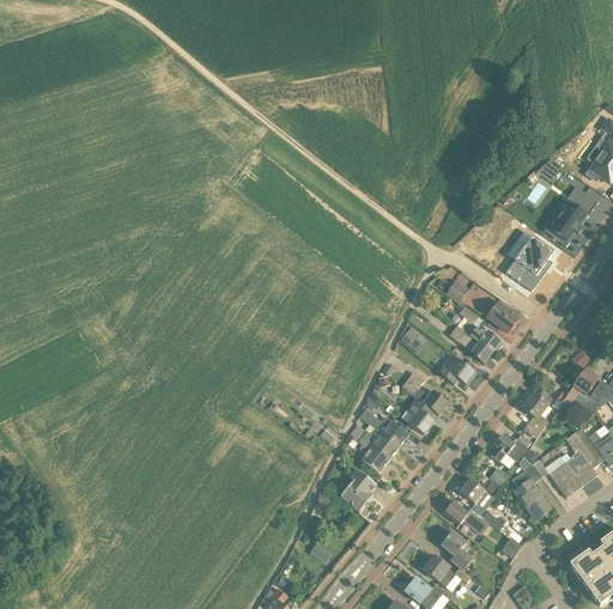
[(612,126),(608,123),(600,134),(607,139),(602,147),(606,150),(586,178),(595,186),(599,180),(610,187),(612,182),(612,126)]
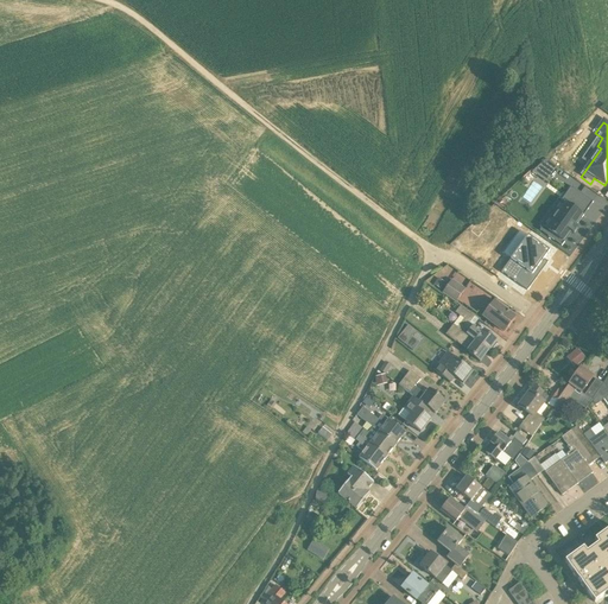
[(552,176),(555,171),(542,161),(532,169),(546,179),(550,175),(552,176)]
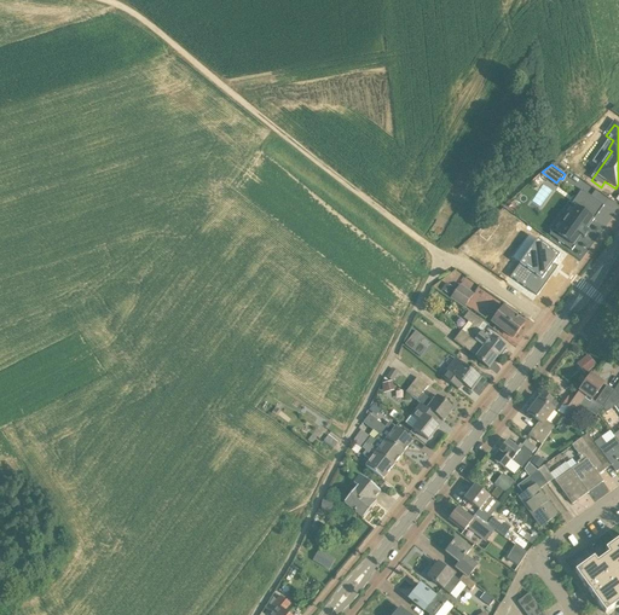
[(549,233),(572,249),(582,236),(583,237),(589,230),(586,228),(603,206),(582,189),(571,203),(568,202),(550,227),(553,228),(549,233)]
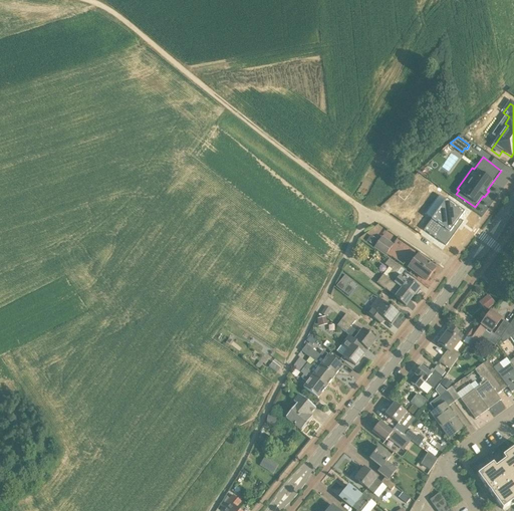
[(443,226),(449,231),(464,211),(446,197),(423,228),(435,237),(443,226)]
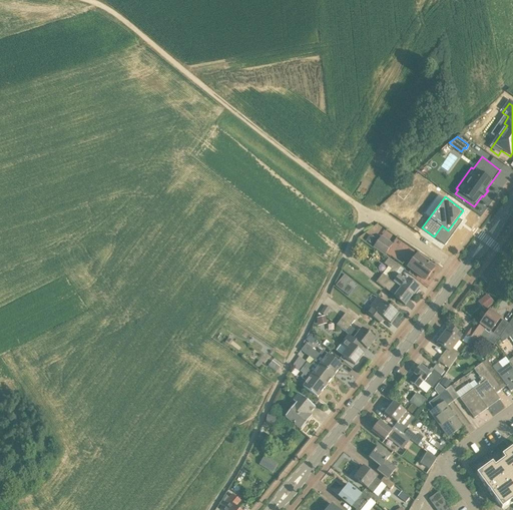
[(370,231),(366,237),(371,241),(375,235),(370,231)]
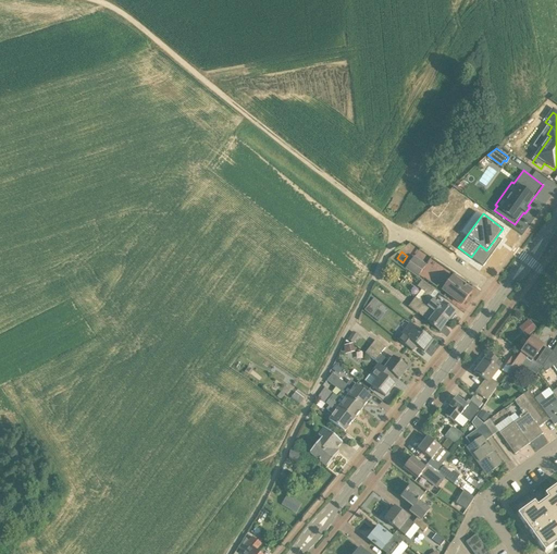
[(426,262),(413,254),(405,266),(418,275),(426,262)]
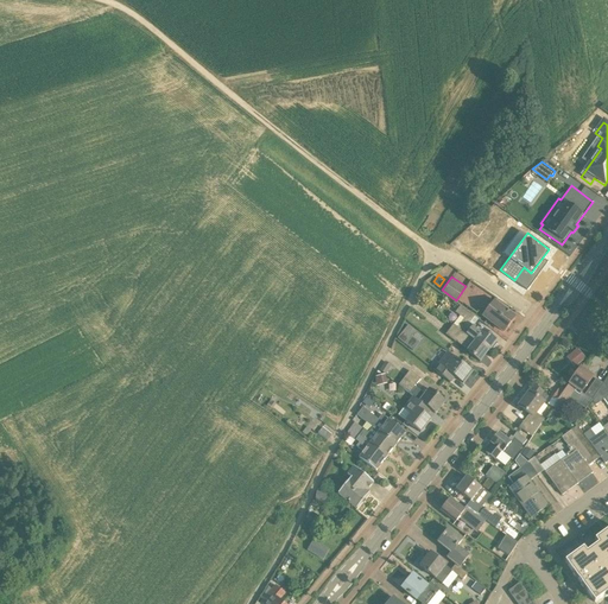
[(483,313),(504,329),(514,315),(494,299),(483,313)]
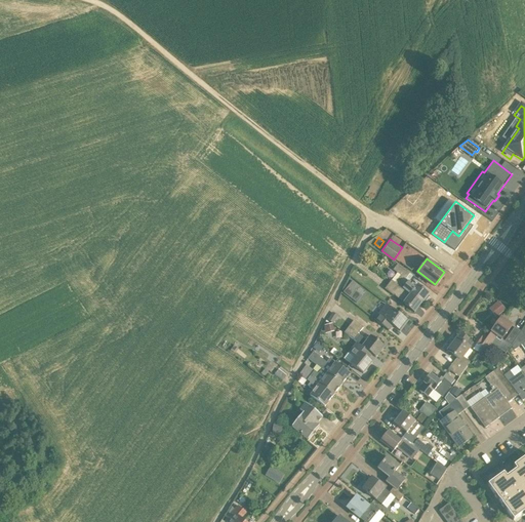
[(393,268),(397,271),(392,278),(421,302),(423,297),(426,298),(430,294),(428,292),(429,291),(428,291),(416,283),(415,284),(405,276),(410,271),(397,262),(393,268)]
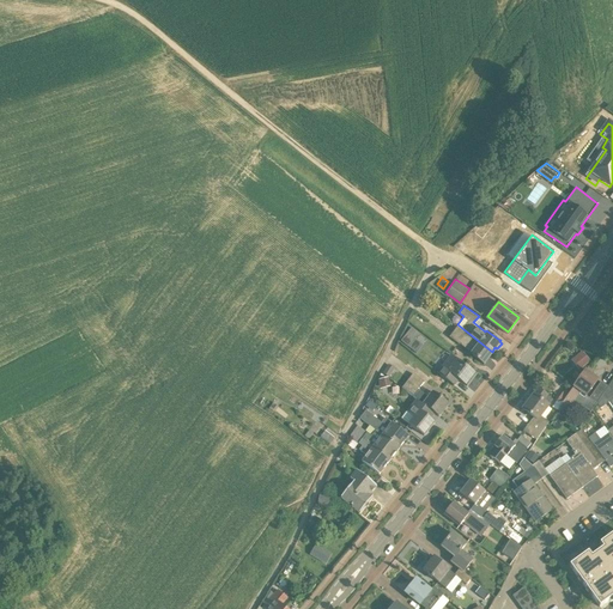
[(401,339),(408,345),(414,336),(419,330),(412,324),(401,339)]
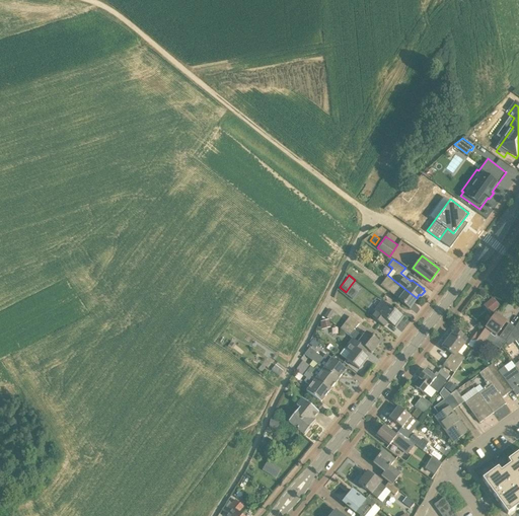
[(389,289),(398,296),(397,297),(410,306),(417,298),(387,275),(380,284),(388,290),(389,289)]
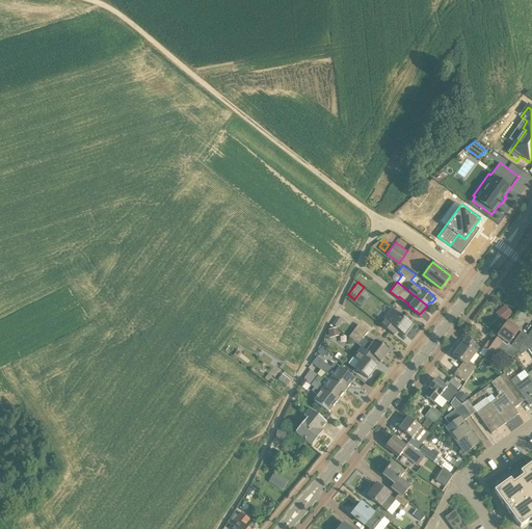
[(498,308),(498,309),(504,316),(505,317),(512,311),(505,302),(498,308)]
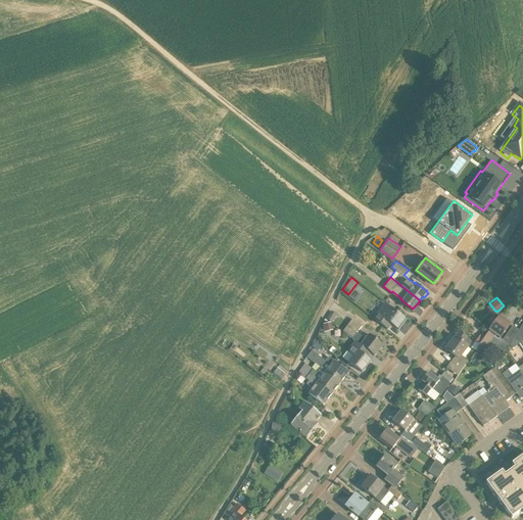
[(398,328),(406,318),(385,301),(373,316),(385,326),(389,321),(398,328)]
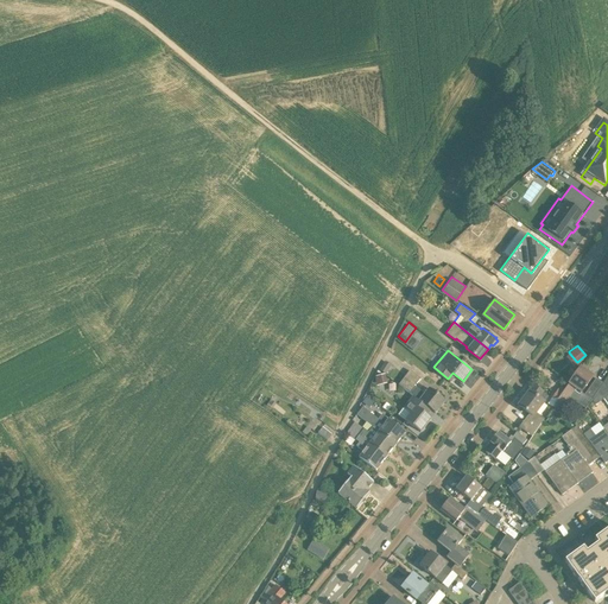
[(392,362),(385,357),(380,366),(386,370),(392,362)]
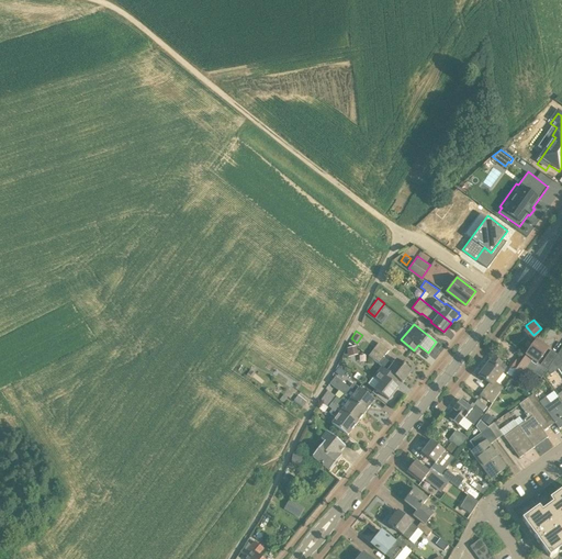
[(532,358),(537,361),(548,346),(537,337),(526,353),(510,375),(518,379),(532,358)]
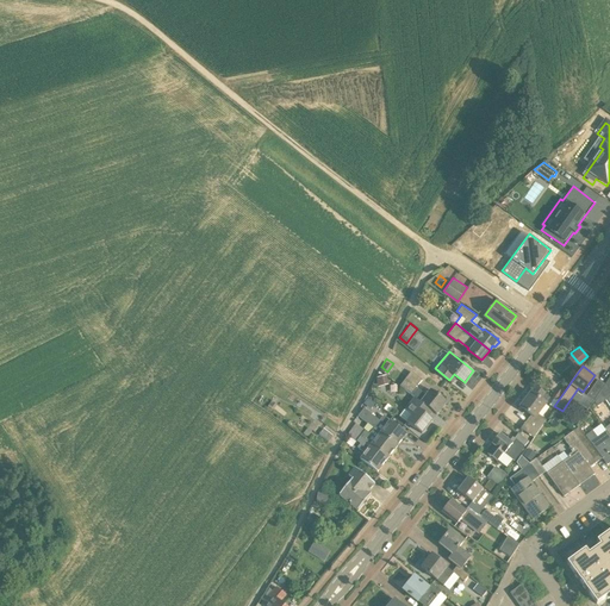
[(446,400),(430,387),(425,392),(416,385),(422,378),(411,369),(399,383),(411,393),(414,394),(431,408),(436,412),(446,400)]
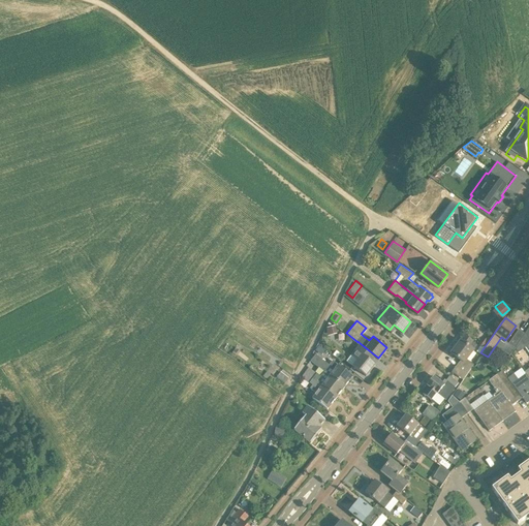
[(327,326),(329,334),(337,332),(335,323),(327,326)]
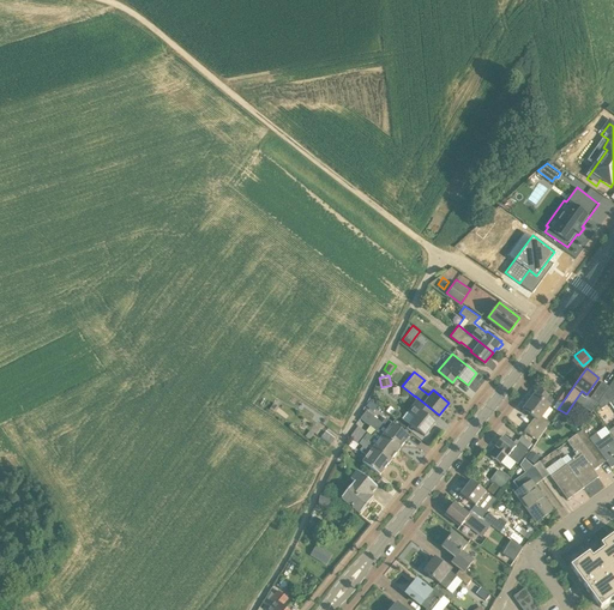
[(609,384),(602,379),(584,404),(591,410),(597,402),(609,384)]
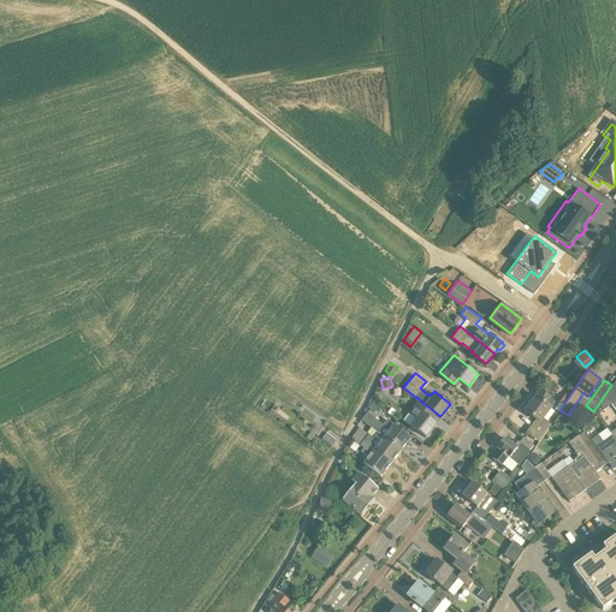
[(611,433),(615,438),(615,391),(611,385),(599,403),(603,408),(611,402),(615,406),(615,426),(610,431),(611,433)]
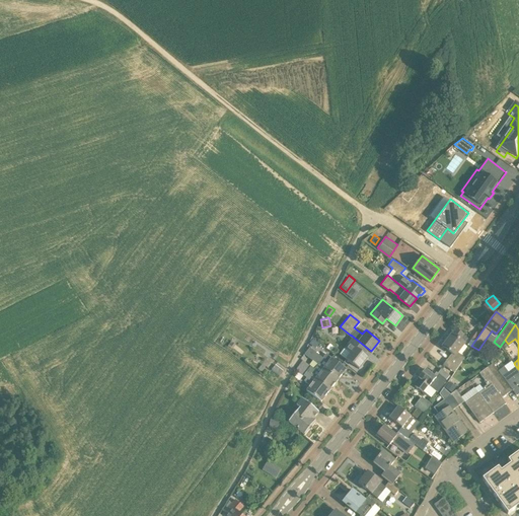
[(456,326),(452,332),(443,345),(451,351),(443,362),(453,370),(464,356),(458,351),(465,342),(463,341),(467,336),(456,326)]
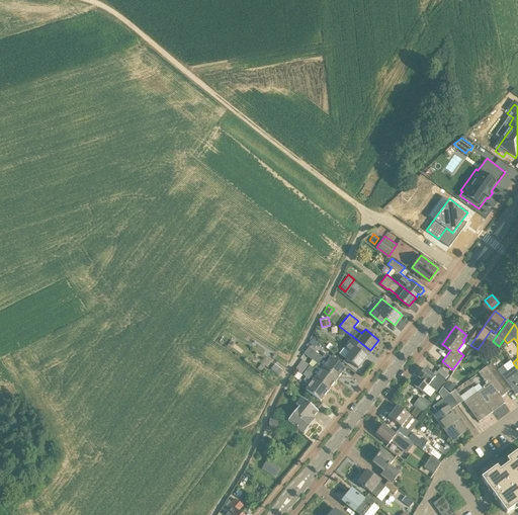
[(469,338),(473,341),(479,333),(475,330),(469,338)]
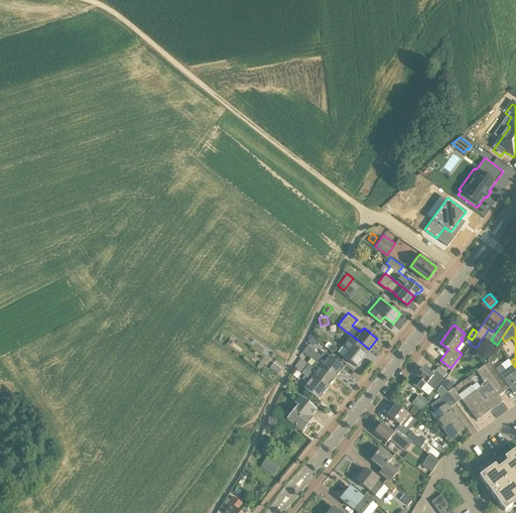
[(342,344),(349,349),(344,355),(357,365),(366,354),(361,351),(365,346),(350,334),(342,344)]
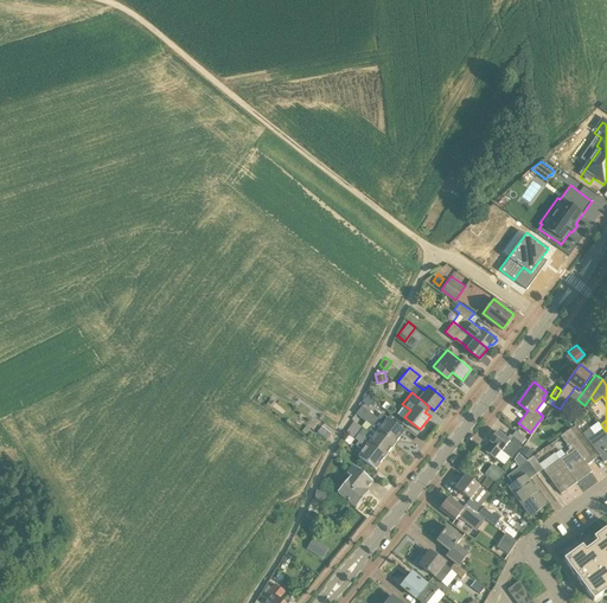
[(395,441),(404,429),(381,411),(377,416),(362,404),(356,411),(372,423),(395,441)]
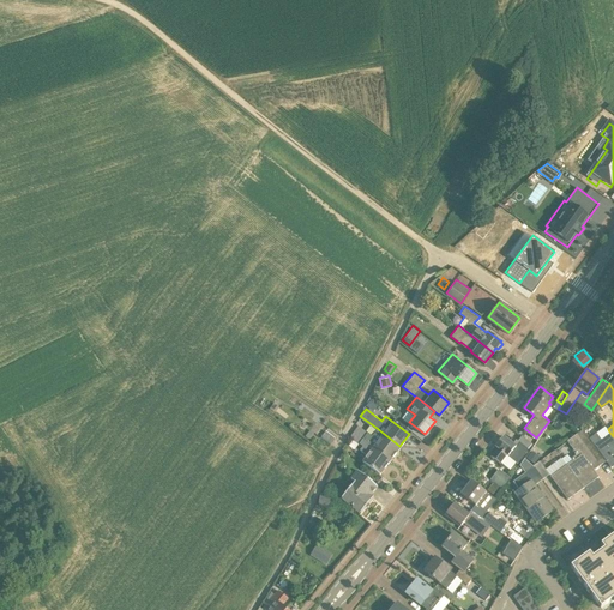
[(353,429),(391,458),(399,446),(377,428),(372,434),(357,423),(353,429)]
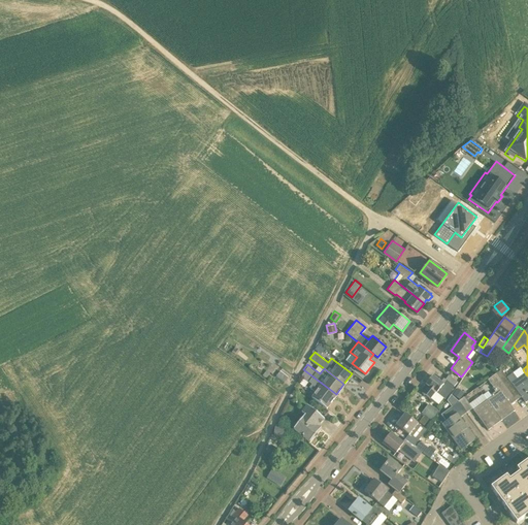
[(518,390),(525,400),(527,398),(527,375),(524,371),(517,376),(513,370),(506,375),(501,367),(495,371),(512,394),(518,390)]
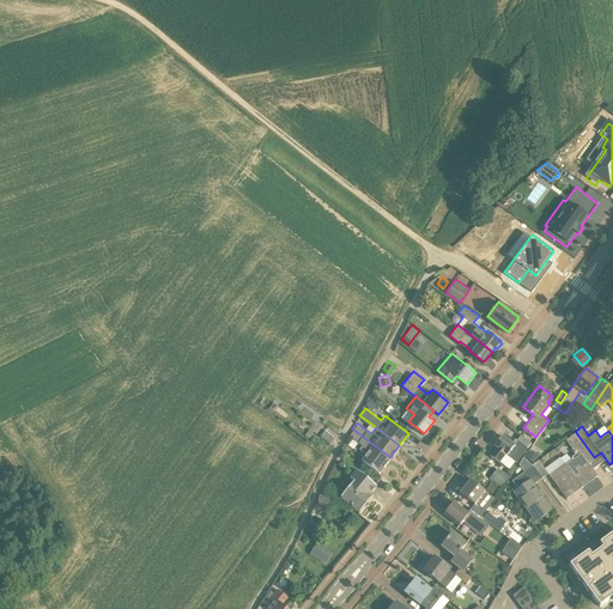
[(321,433),(329,442),(334,436),(325,427),(321,433)]
